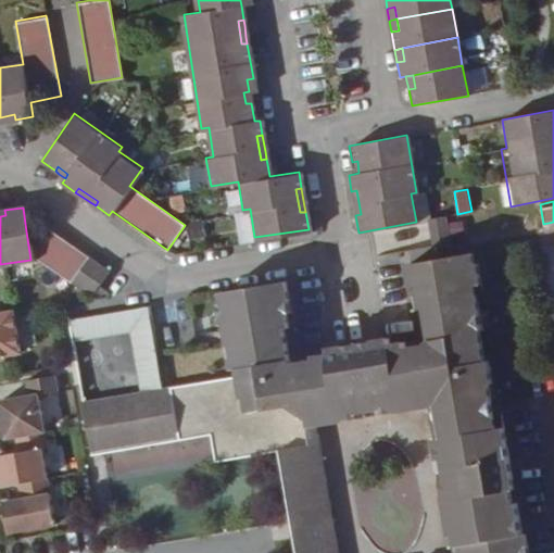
[(428,218),(431,243),(449,241),(447,216),(428,218)]
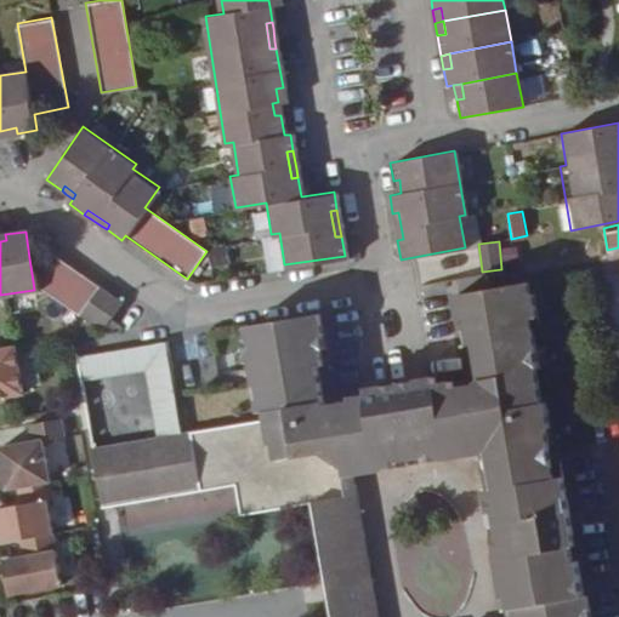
[(618,247),(607,250),(600,252),(618,358),(618,247)]
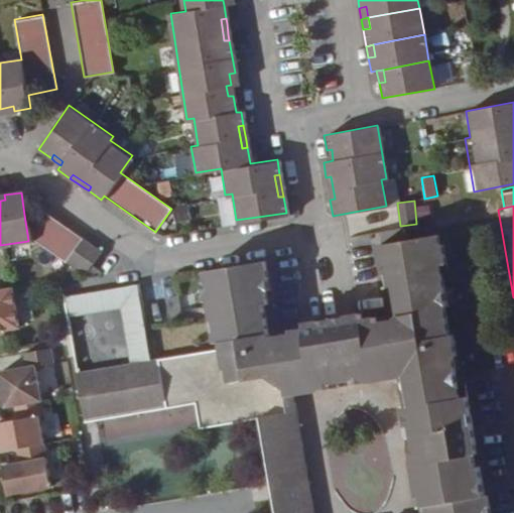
[(99,251),(44,212),(24,215),(27,234),(83,274),(99,251)]
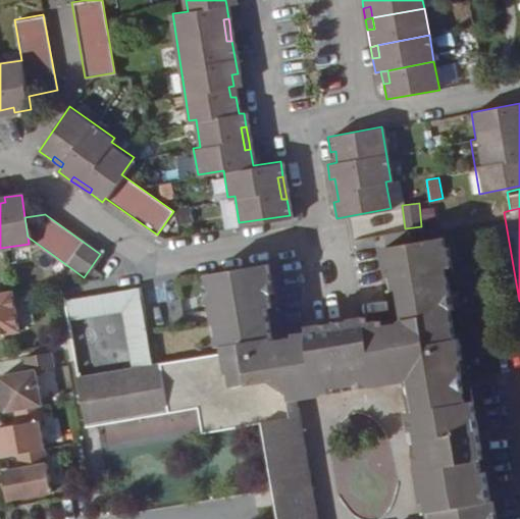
[(492,518),(489,500),(484,469),(480,470),(478,460),(476,449),(481,448),(470,384),(445,388),(444,380),(461,377),(457,358),(461,357),(457,336),(454,336),(450,313),(453,312),(448,284),(440,286),(439,277),(453,275),(449,249),(446,250),(443,239),(382,248),(385,267),(399,266),(401,276),(393,278),(395,293),(399,292),(405,322),(402,325),(387,327),(391,342),(384,343),(381,323),(369,325),(368,318),(360,319),(369,369),(376,367),(379,379),(407,374),(423,385),(425,399),(419,400),(421,413),(414,414),(418,437),(425,436),(429,463),(454,459),(455,469),(431,472),(437,515),(431,516),(432,518),(492,518)]
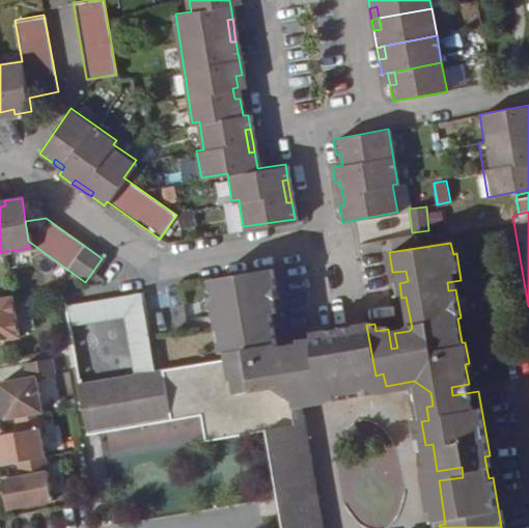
[(216,309),(223,359),(154,370),(134,373),(79,382),(87,432),(325,395),(314,333),(306,334),(307,339),(295,341),(295,345),(277,348),(274,343),(269,315),(274,314),(272,300),(266,300),(265,290),(274,290),(271,271),(211,280),(213,289),(209,290),(212,309),(216,309)]
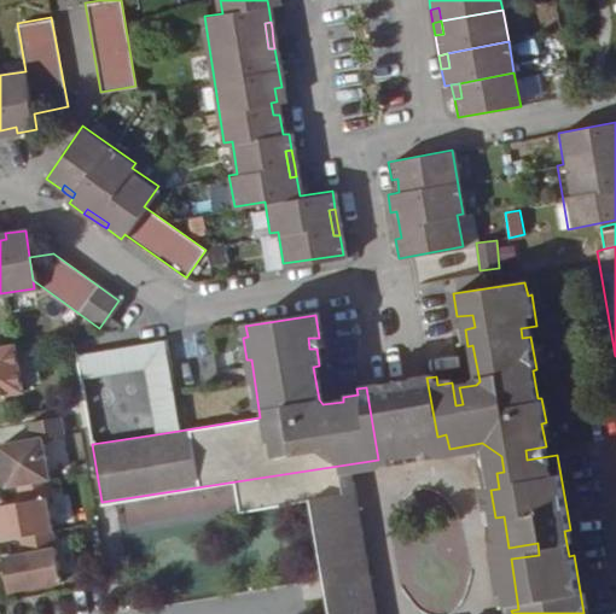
[(465,329),(475,327),(472,315),(457,316),(458,325),(459,329),(465,329)]
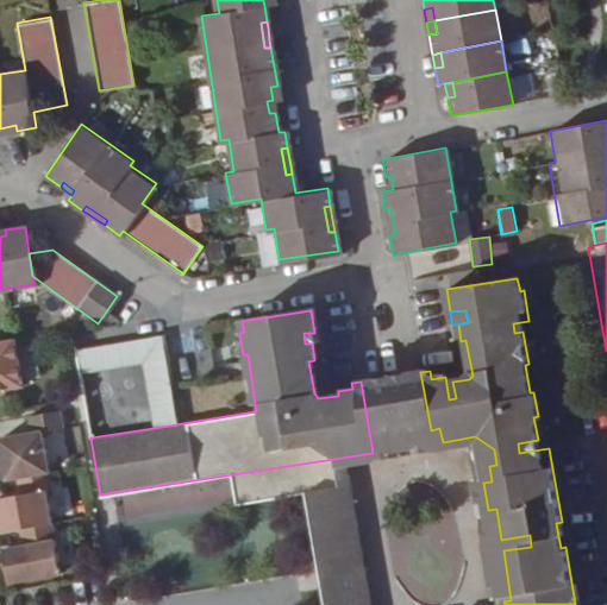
[(531,329),(529,321),(513,323),(514,333),(523,332),(531,329)]
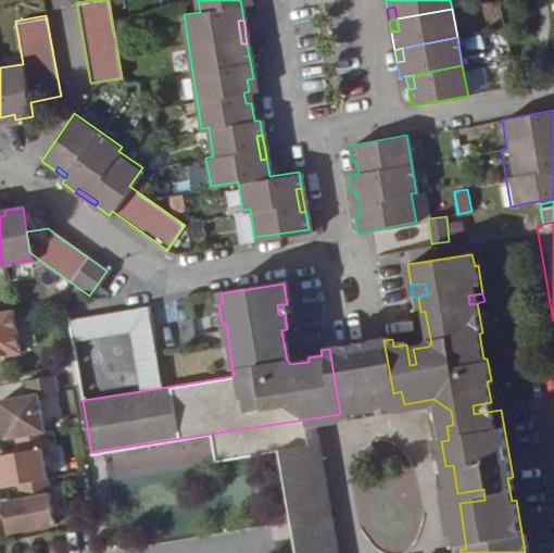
[(285,314),(289,313),(288,309),(287,304),(277,304),(278,314),(285,314)]
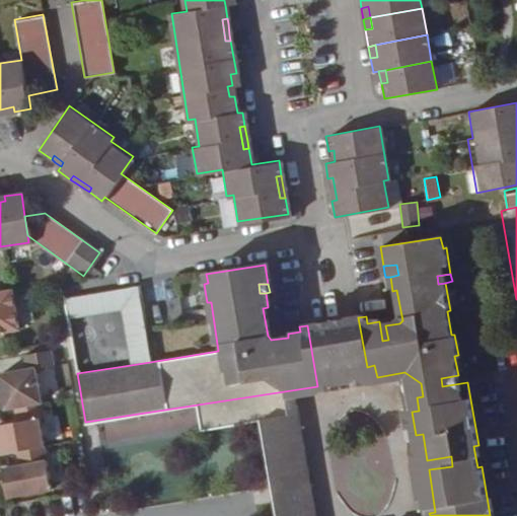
[(0,329),(16,327),(9,286),(0,288),(0,329)]
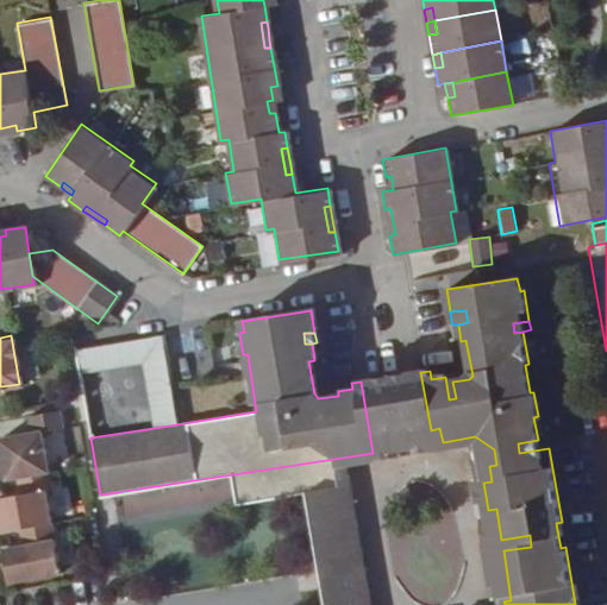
[(75,348),(79,370),(142,359),(154,428),(176,424),(162,335),(75,348)]
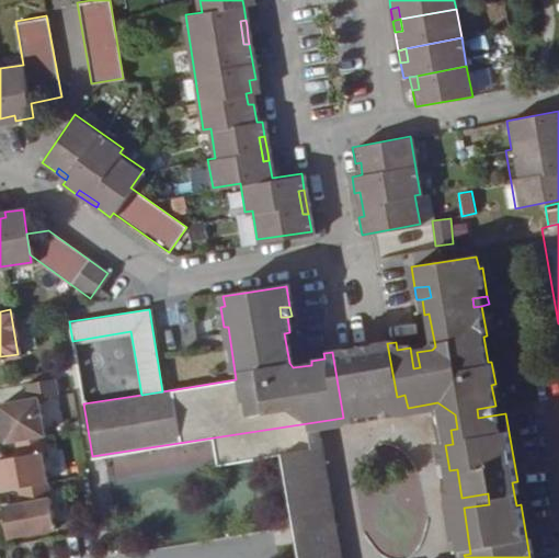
[(405,395),(397,397),(387,343),(360,348),(332,352),(343,418),(371,413),(408,408),(405,395)]
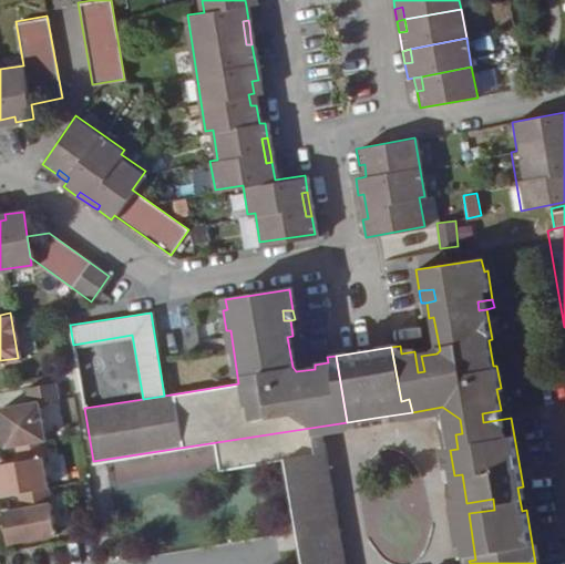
[(420,350),(414,351),(418,372),(424,371),(421,356),(420,350)]
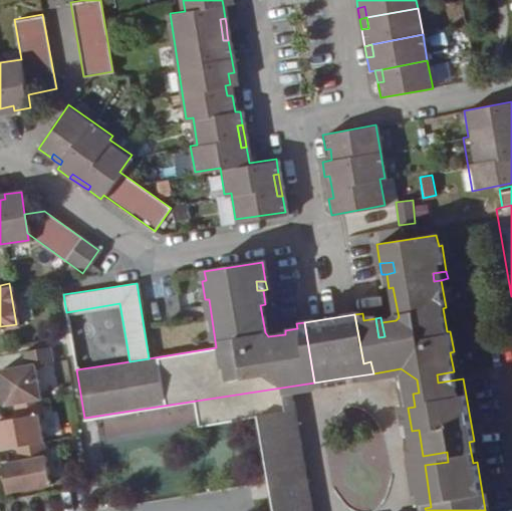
[(38,395),(34,360),(47,358),(45,344),(21,347),(24,361),(0,365),(0,390),(2,401),(12,400),(38,395)]
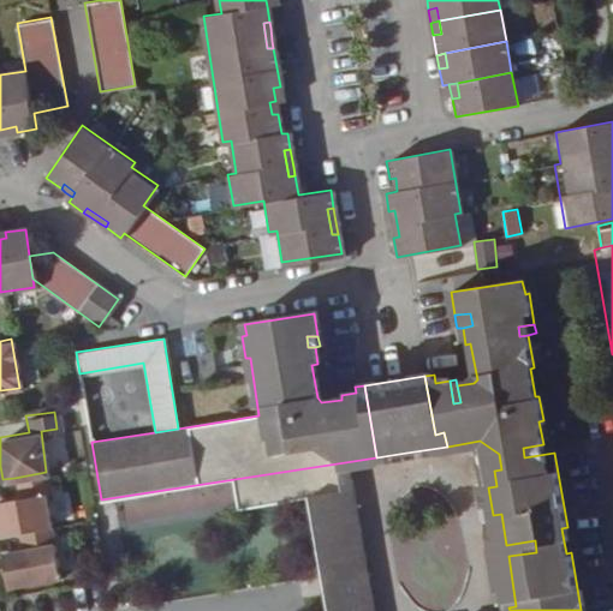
[(376,457),(101,499),(106,529),(309,495),(333,490),(350,501),(357,498),(353,472),(409,463),(482,451),(488,487),(497,486),(494,471),(501,469),(499,454),(480,441),(447,447),(406,453),(376,457)]
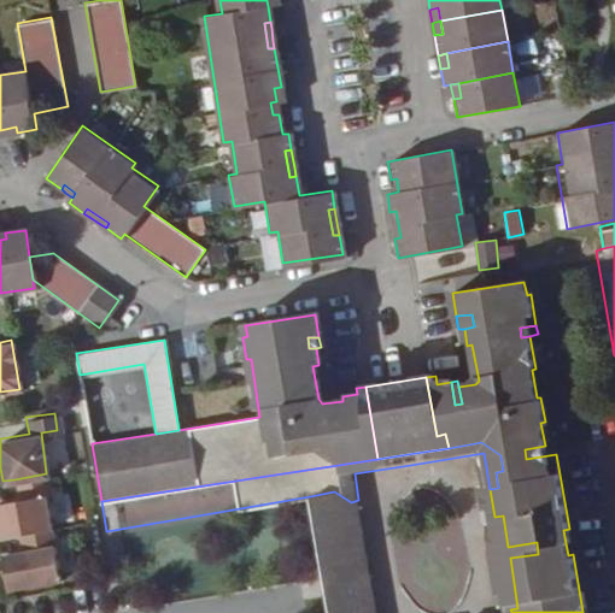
[(526,459),(556,454),(554,444),(545,446),(525,449),(526,459)]
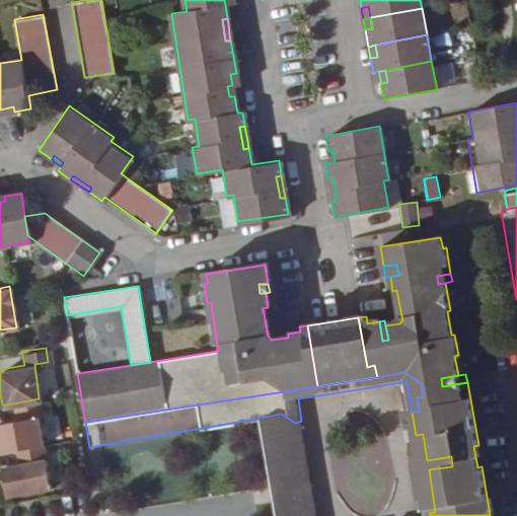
[(41,442),(37,415),(42,414),(39,398),(12,403),(13,417),(0,419),(0,447),(13,446),(41,442)]
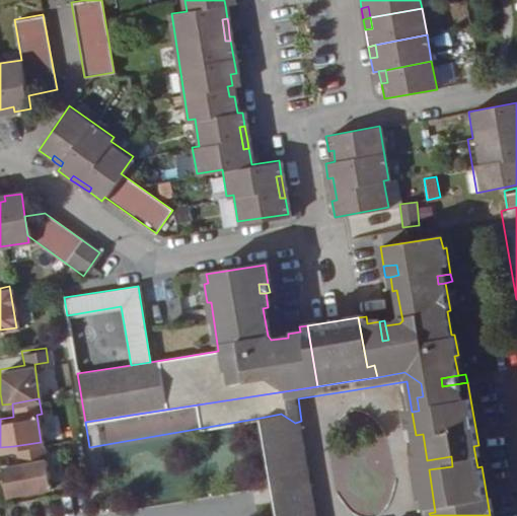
[(281,414),(261,418),(277,515),(316,515),(315,504),(306,506),(303,487),(312,486),(301,421),(295,423),(281,414)]
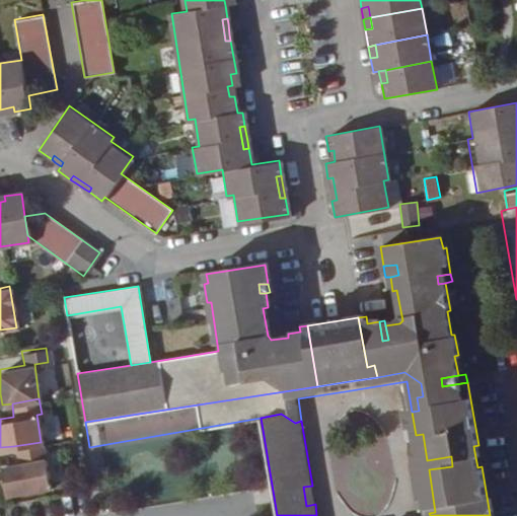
[(416,435),(429,513),(435,512),(429,469),(452,466),(451,456),(427,460),(423,434),(416,435)]
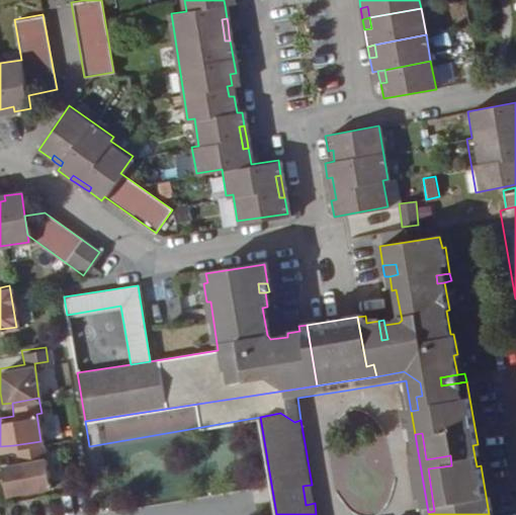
[(47,484),(40,441),(13,445),(14,459),(0,461),(0,478),(2,491),(47,484)]
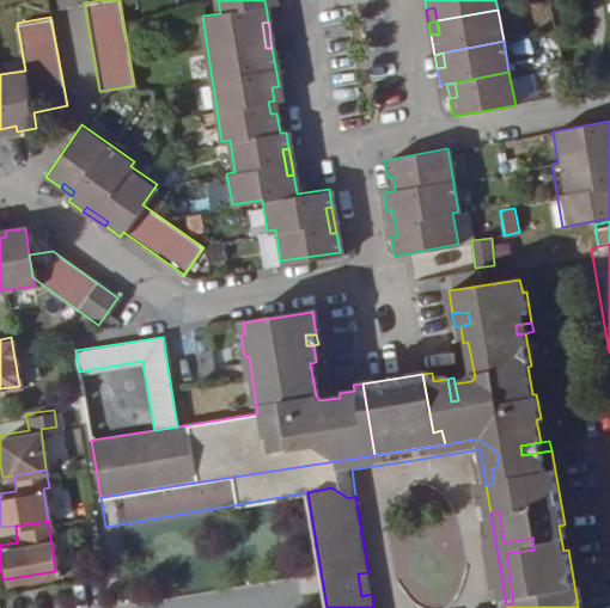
[(361,596),(372,594),(368,572),(358,573),(361,596)]
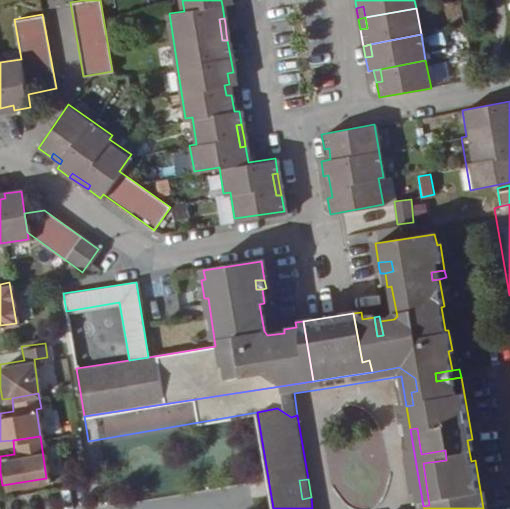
[(483,508),(491,508),(488,489),(480,490),(483,508)]
